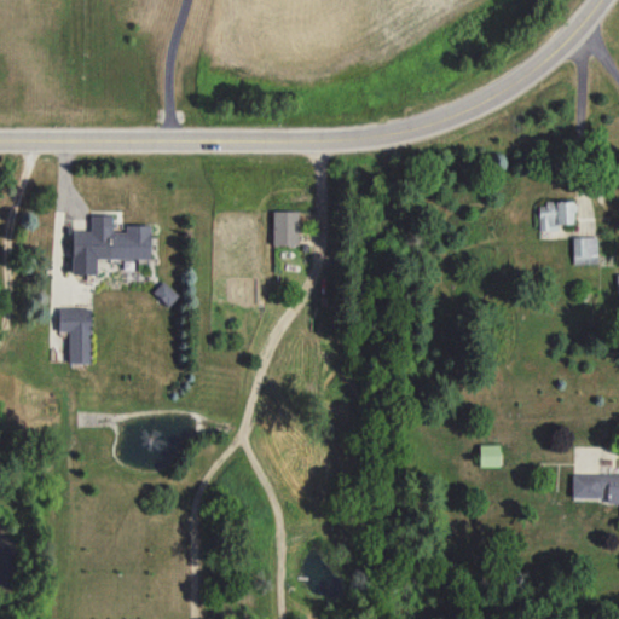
[(538,202),(538,227),(573,226),(572,202),(538,202)]
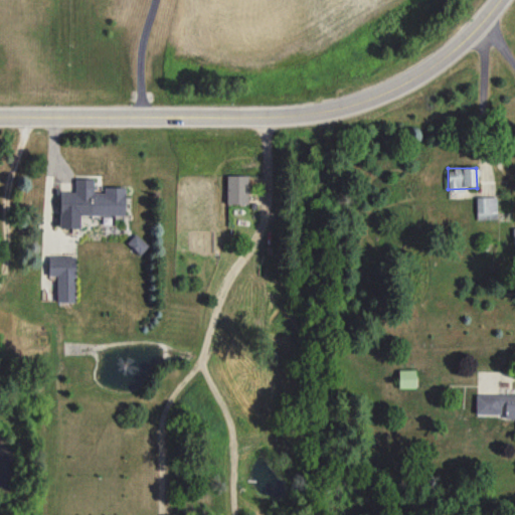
[(248,175),(226,175),(226,203),(247,204),(248,175)]
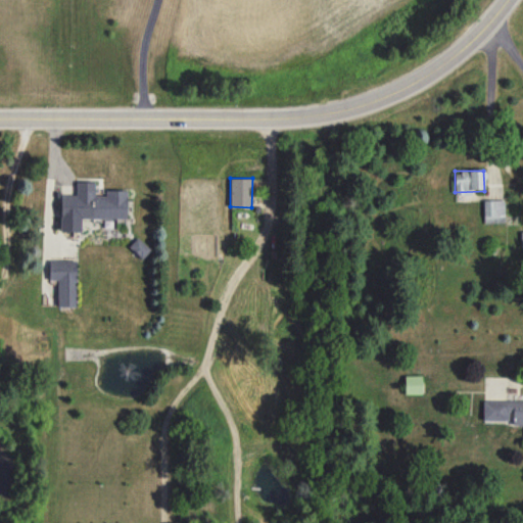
[(61,195),(60,218),(127,219),(127,190),(105,190),(105,195),(94,195),(95,181),(76,181),(76,195),(61,195)]
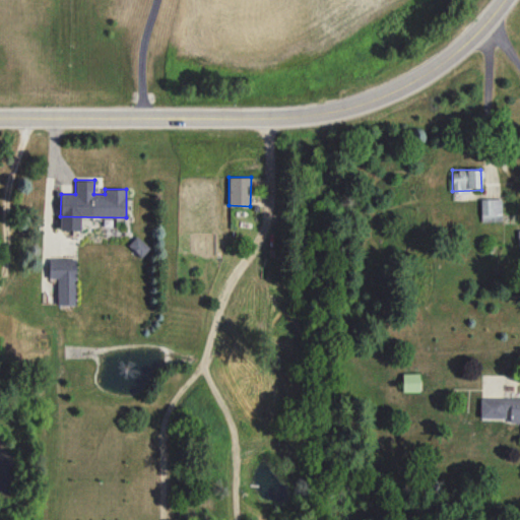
[(480,221),(502,221),(501,199),(480,199),(480,221)]
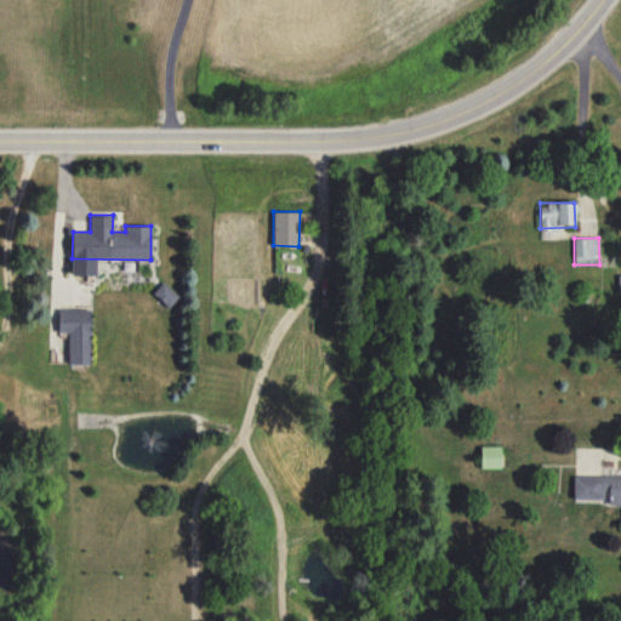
[(153,292),(169,307),(180,296),(164,281),(153,292)]
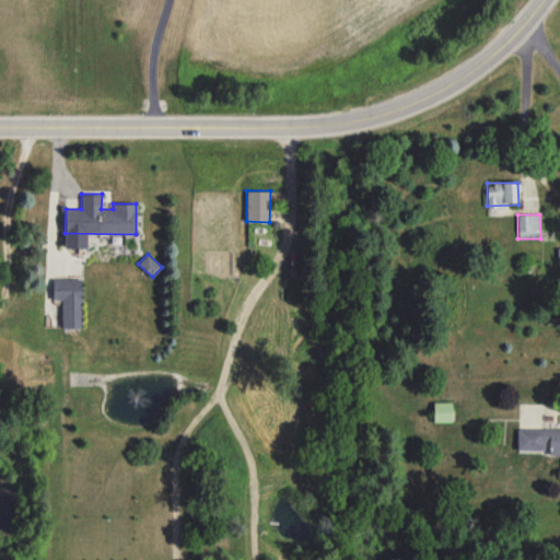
[(53,300),(62,300),(61,328),(82,328),(83,279),(53,279),(53,300)]
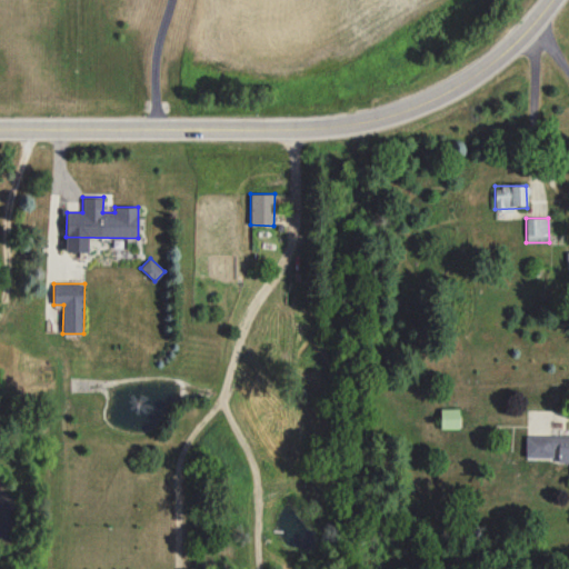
[(440,428),(458,428),(458,408),(440,408),(440,428)]
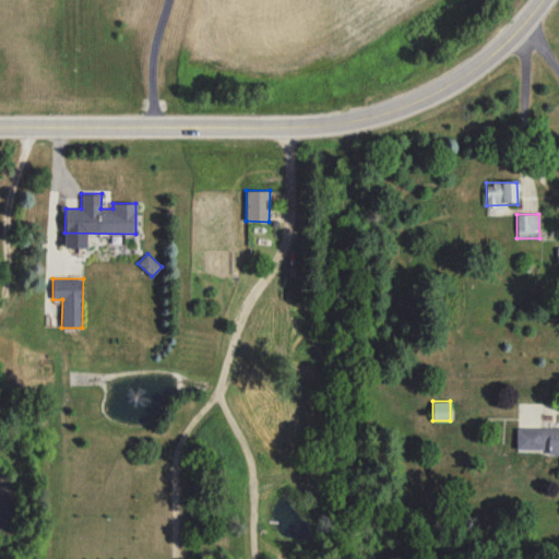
[(515,449),(546,450),(546,454),(558,454),(558,429),(516,428),(515,449)]
